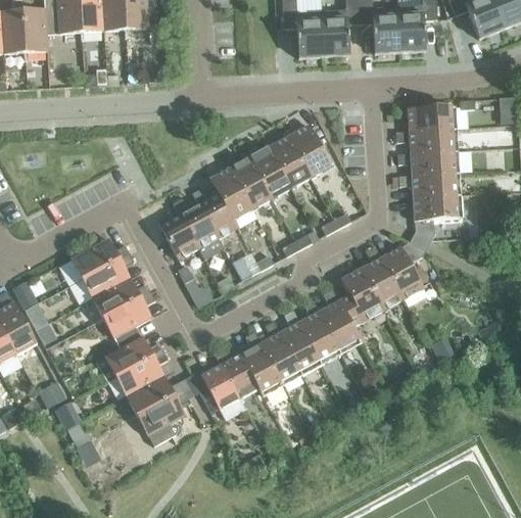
[(13,10),(1,10),(3,52),(26,51),(22,0),(13,0),(13,10)]
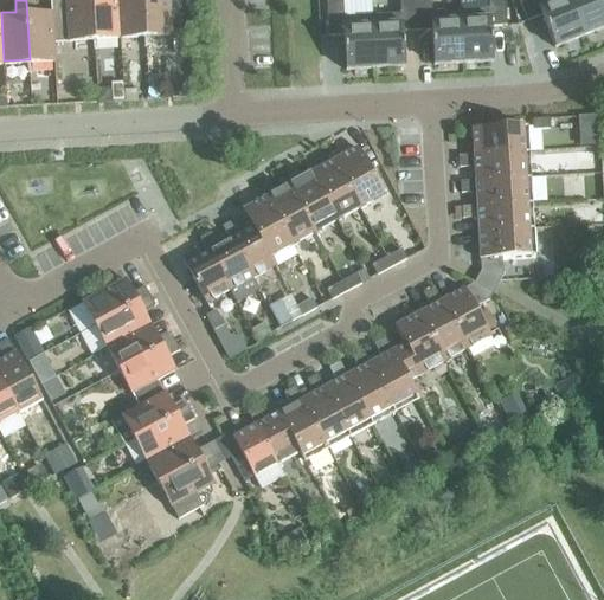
[(26,0),(30,59),(56,57),(55,38),(52,14),(51,10),(38,10),(37,0),(26,0)]
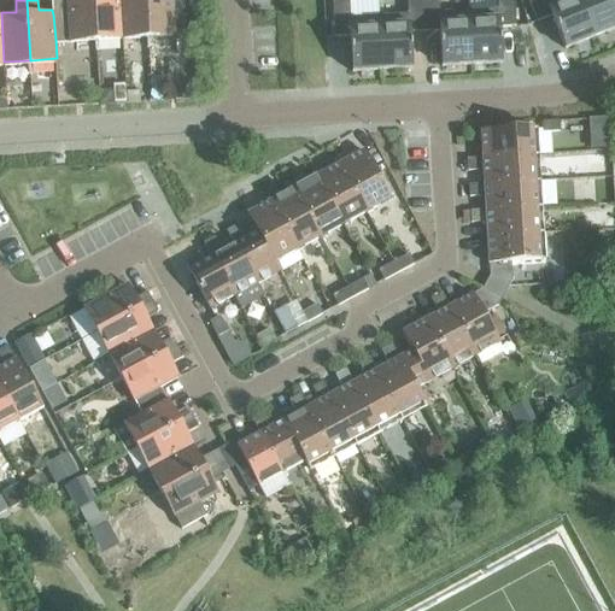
[(53,10),(52,10),(53,15),(56,39),(97,36),(94,0),(52,0),(53,10)]
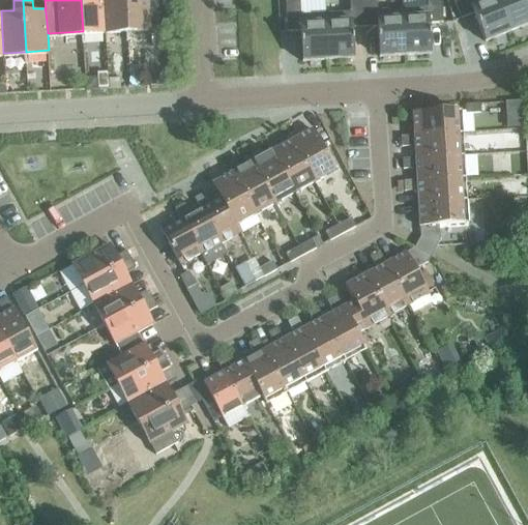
[(81,0),(83,31),(106,29),(103,0),(81,0)]
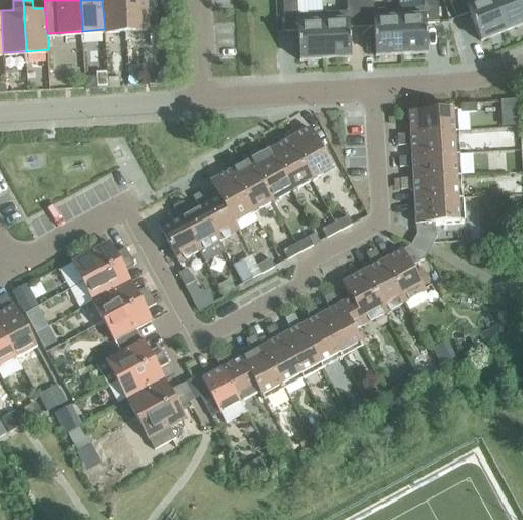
[(102,0),(105,29),(127,28),(124,0),(102,0)]
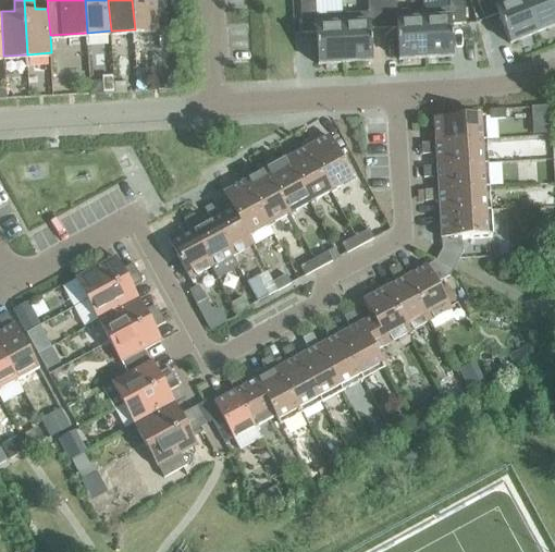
[(132,0),(135,29),(159,28),(157,0),(132,0)]
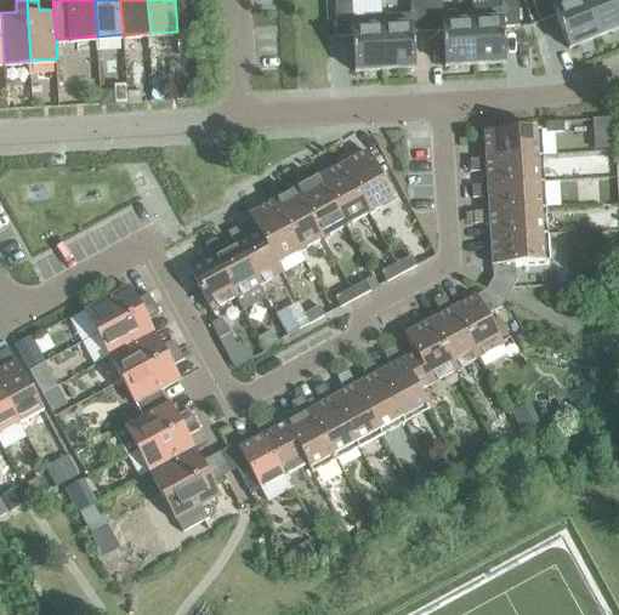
[(382,11),(353,12),(352,0),(335,0),(338,33),(353,32),(356,68),(386,66),(382,11)]
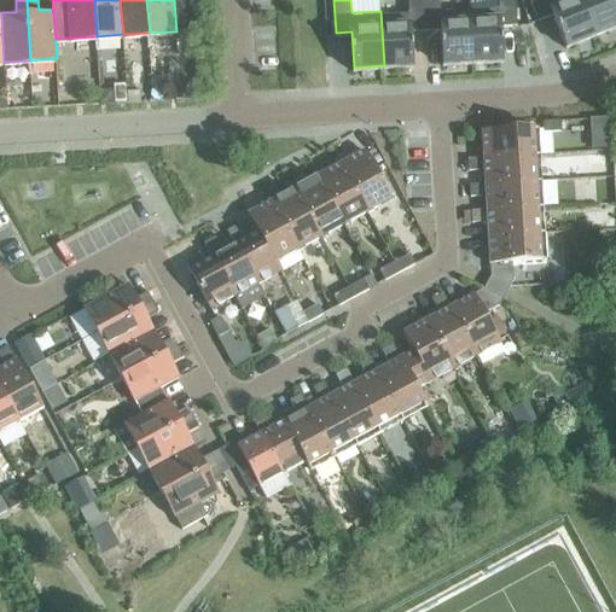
[(381,11),(384,65),(414,64),(412,28),(426,27),(425,0),(408,0),(410,10),(381,11)]
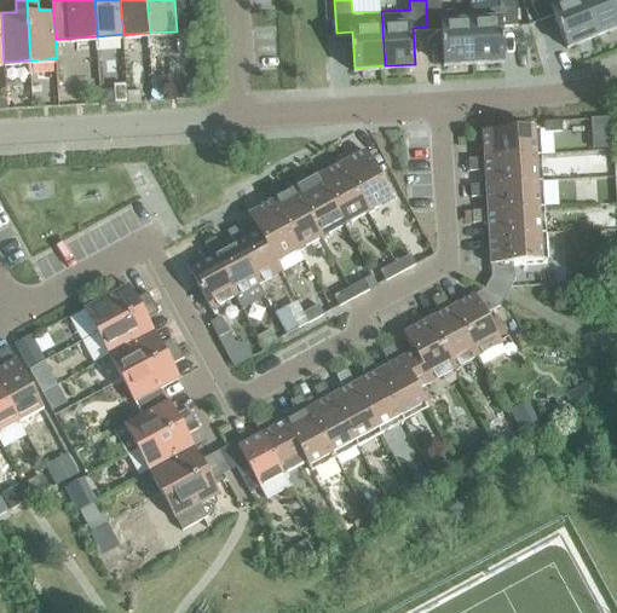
[(426,0),(427,27),(442,27),(444,62),(474,61),(472,6),(443,7),(442,0),(426,0)]
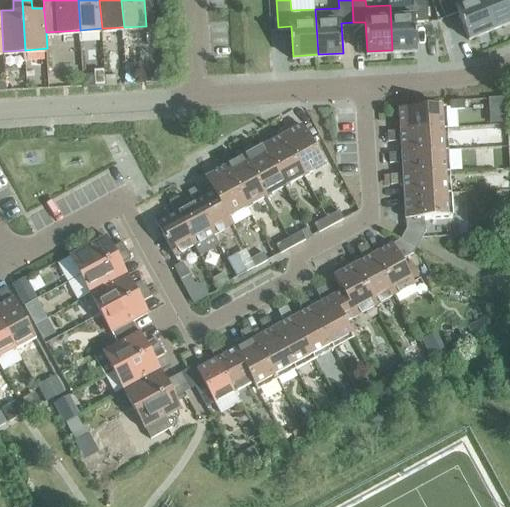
[(390,5),(392,50),(417,48),(415,19),(428,18),(426,0),(413,0),(413,4),(390,5)]
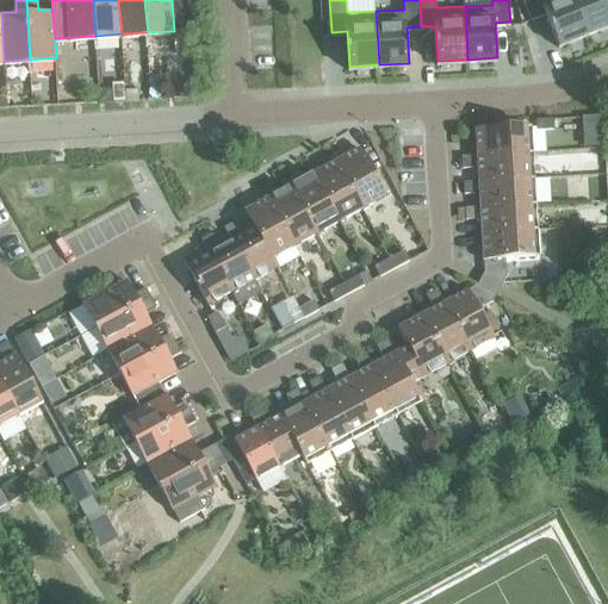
[(525,0),(532,17),(546,11),(559,44),(588,32),(574,0),(525,0)]
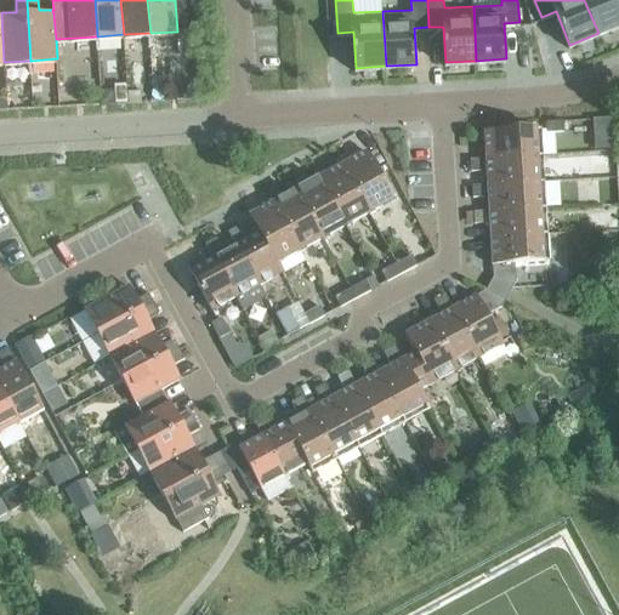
[(584,0),(598,33),(618,24),(618,4),(617,0),(584,0)]
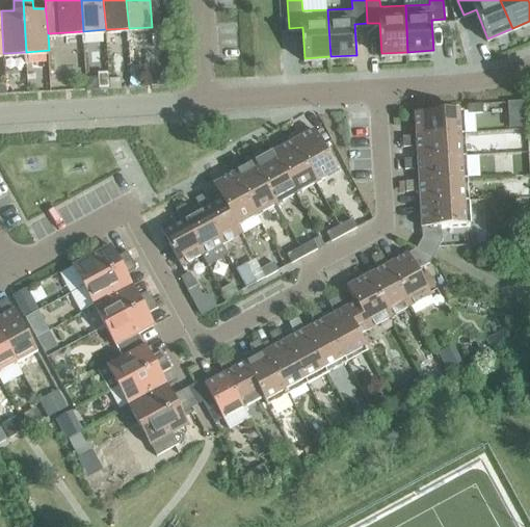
[(98,73),(86,73),(87,85),(99,85),(98,73)]
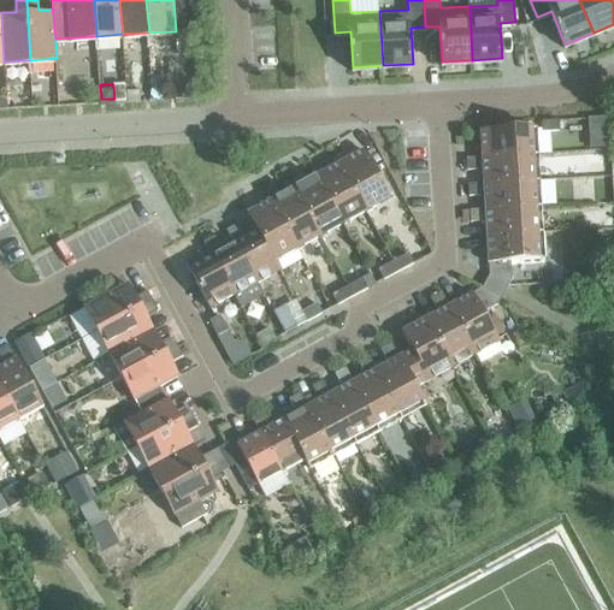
[(542,117),(542,128),(560,126),(559,114),(542,117)]
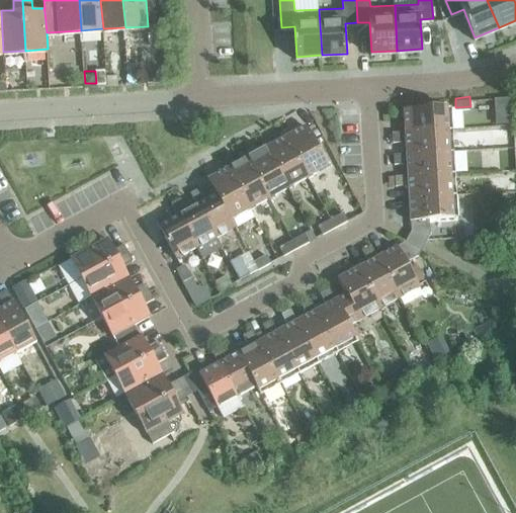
[(404,106),(405,129),(410,129),(448,126),(447,103),(404,106)]
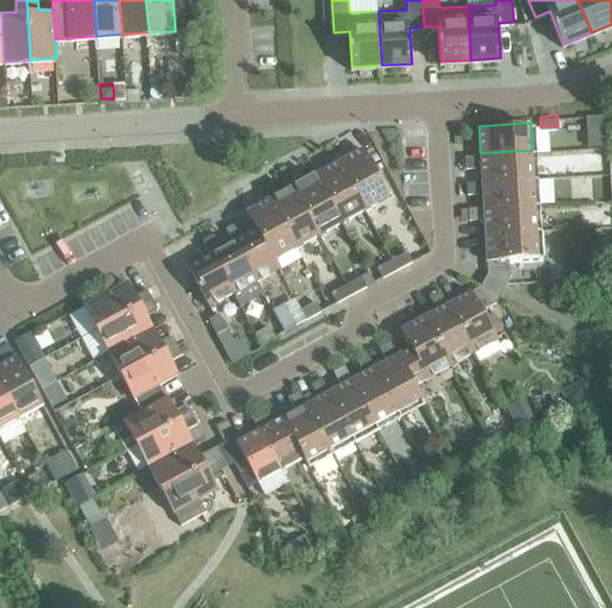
[(363,145),(339,157),(366,208),(389,194),(363,145)]
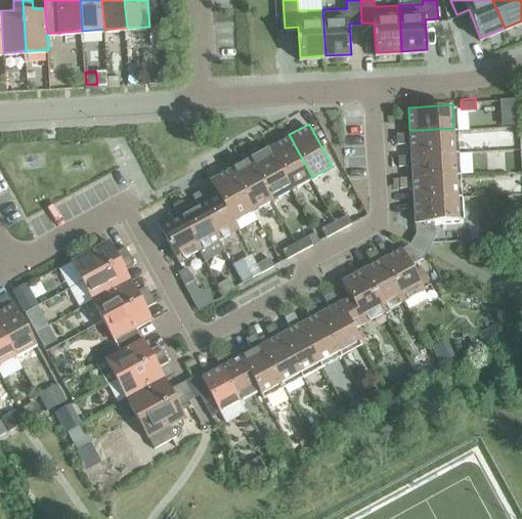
[(410,140),(411,153),(416,152),(416,153),(454,150),(453,128),(415,130),(409,130),(397,131),(398,141),(410,140)]
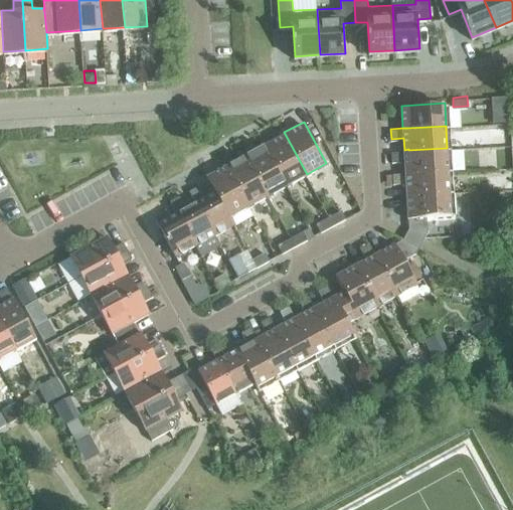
[(284,132),(265,143),(288,184),(307,174),(284,132)]
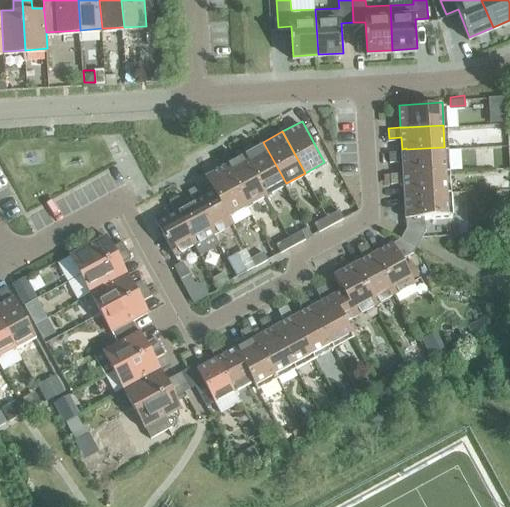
[(263,142),(244,152),(267,193),(286,183),(263,142)]
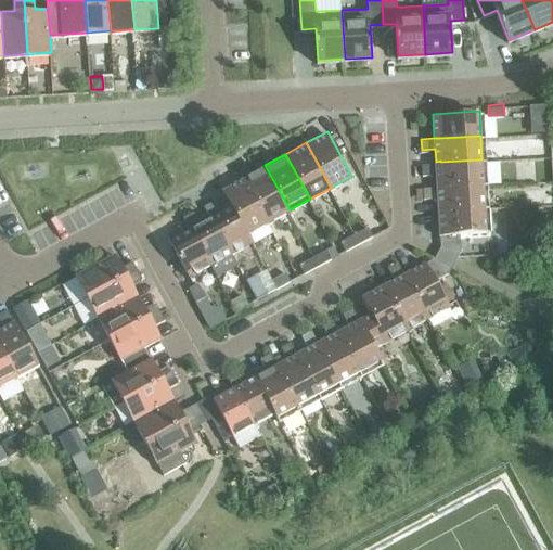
[(436,173),(437,184),(442,184),(484,182),(481,160),(440,162),(440,161),(436,162),(422,162),(423,173),(436,173)]
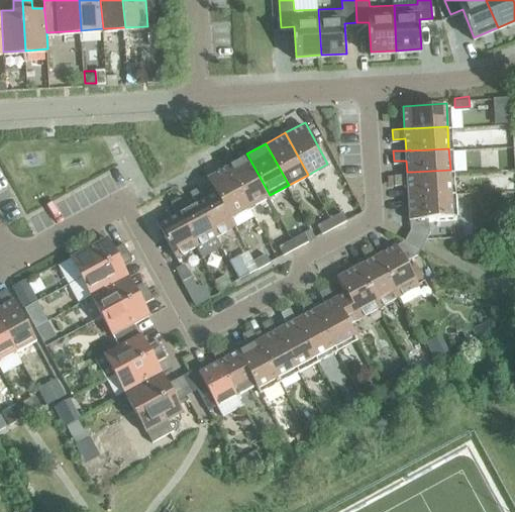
[(246,154),(227,164),(250,206),(270,195),(246,154)]
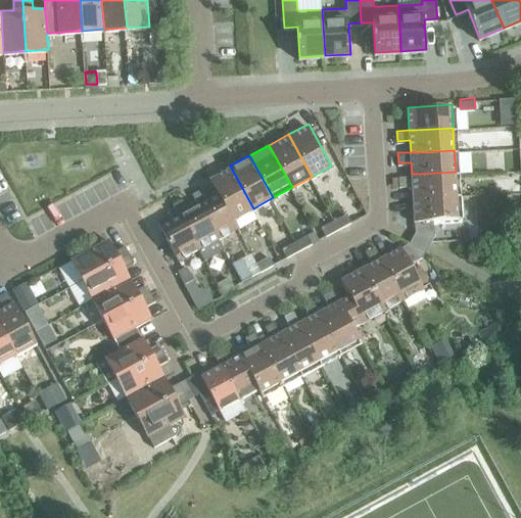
[(209,177),(219,192),(234,219),(253,208),(230,166),(209,177)]
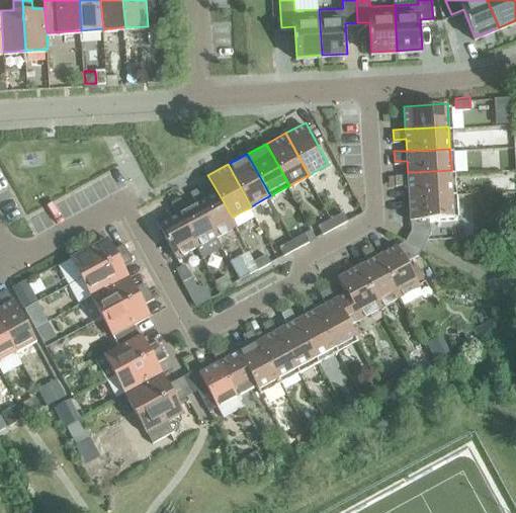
[(409,193),(409,194),(452,192),(451,170),(413,172),(408,172),(396,173),(396,183),(409,182),(409,193)]
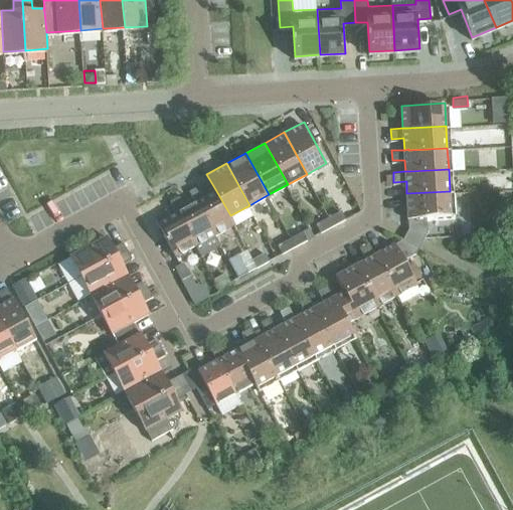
[(512,177),(504,177),(504,187),(512,187),(512,177)]
